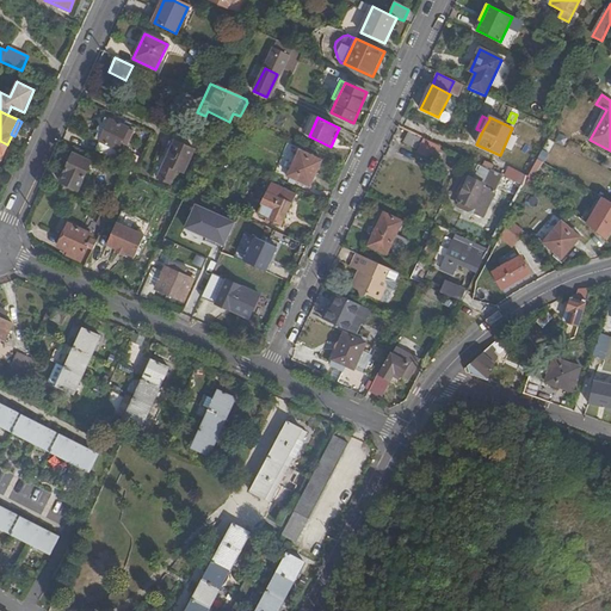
[(110,121),(106,119),(96,141),(100,143),(110,121)]
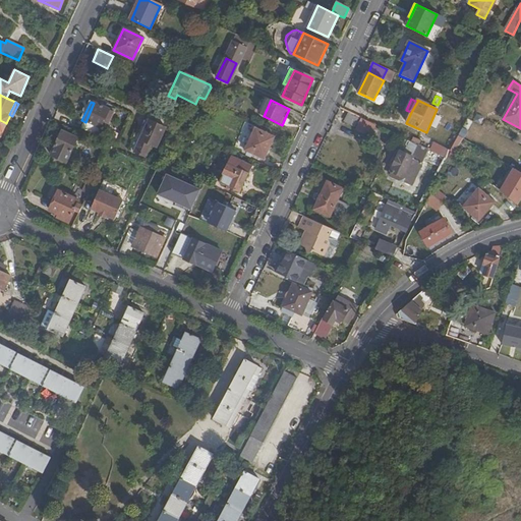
[(108,125),(113,113),(109,111),(109,110),(94,103),(85,122),(81,129),(93,134),(97,127),(101,129),(103,123),(108,125)]
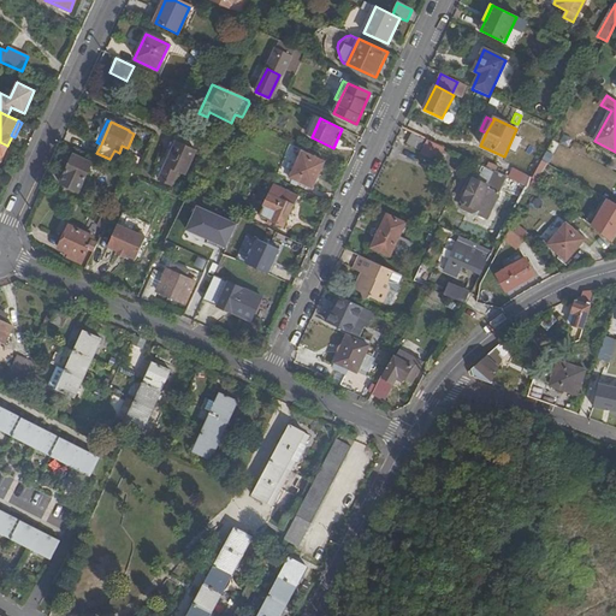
[(200,144),(175,132),(171,141),(176,144),(159,182),(171,187),(178,172),(185,175),(200,144)]
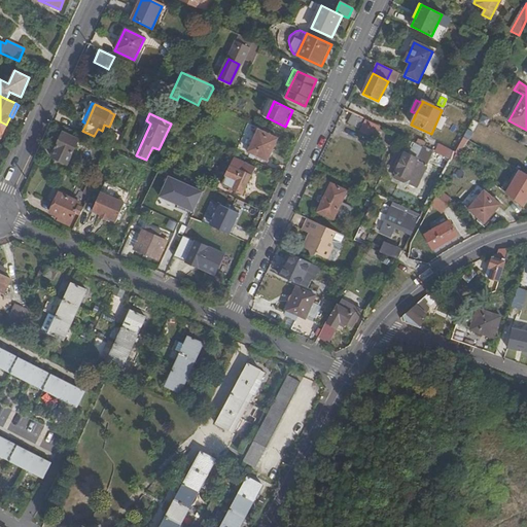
[(365,120),(353,114),(349,124),(361,130),(365,120)]
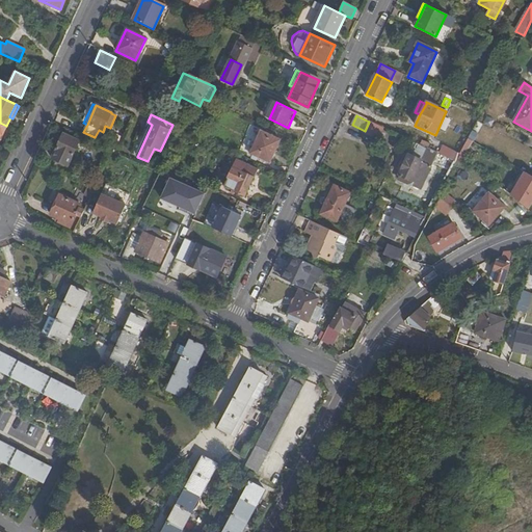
[(152,125),(148,122),(132,154),(137,157),(152,125)]
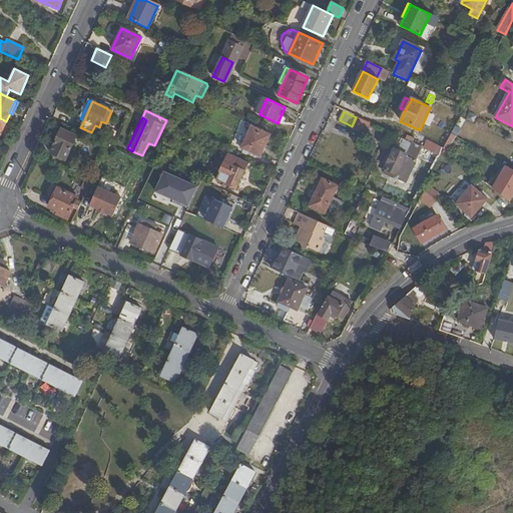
[(366,132),(370,123),(356,117),(352,126),(366,132)]
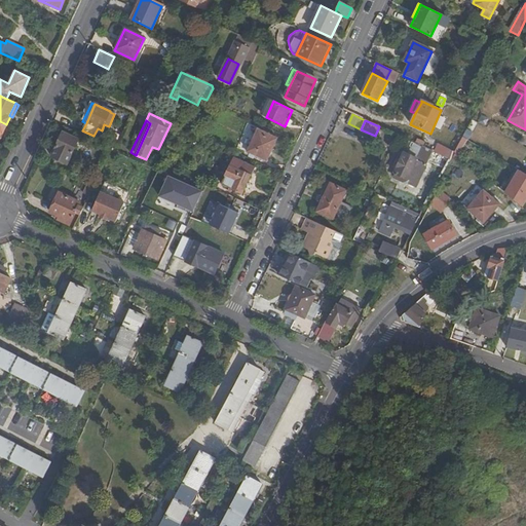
[(266,160),(276,139),(258,130),(249,152),(266,160)]
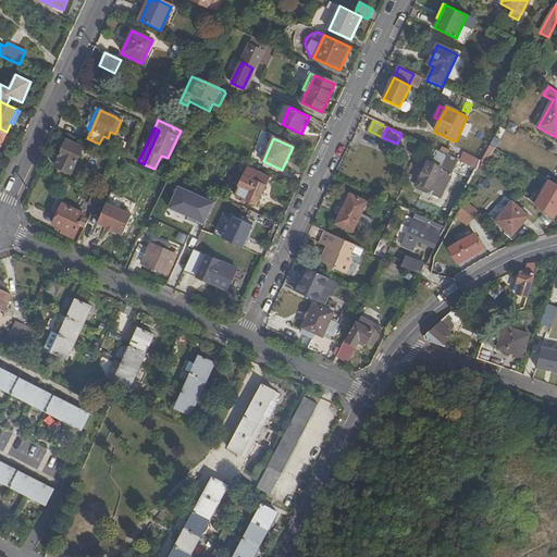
[(71,175),(83,149),(66,141),(54,168),(71,175)]
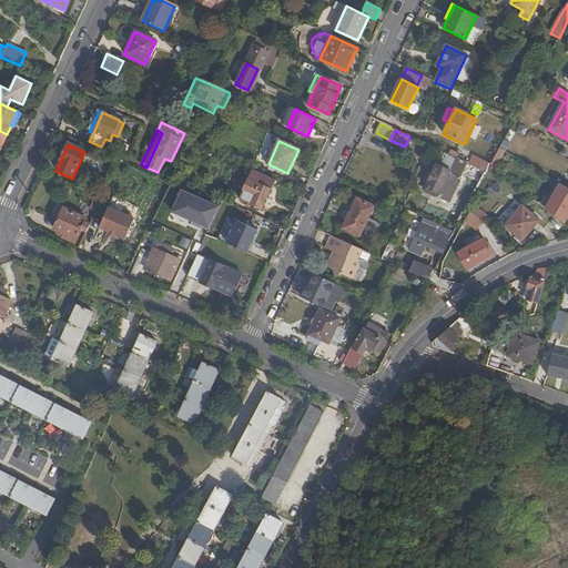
[(446,154),(440,168),(452,172),(457,160),(446,154)]
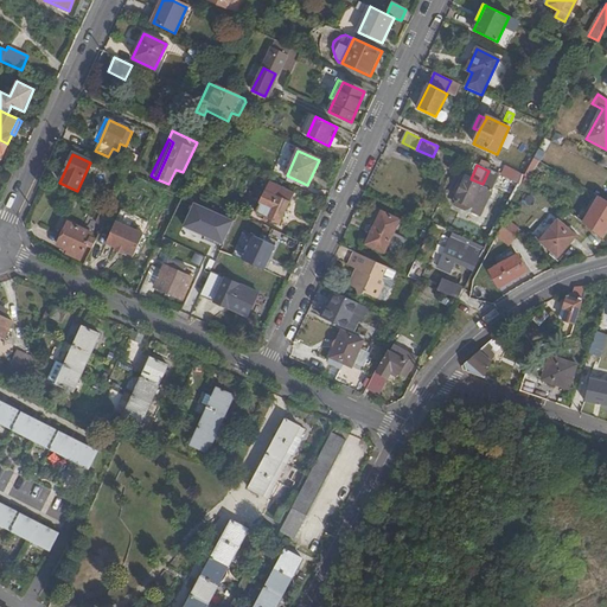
[(502,177),(519,185),(524,176),(505,166),(502,177)]
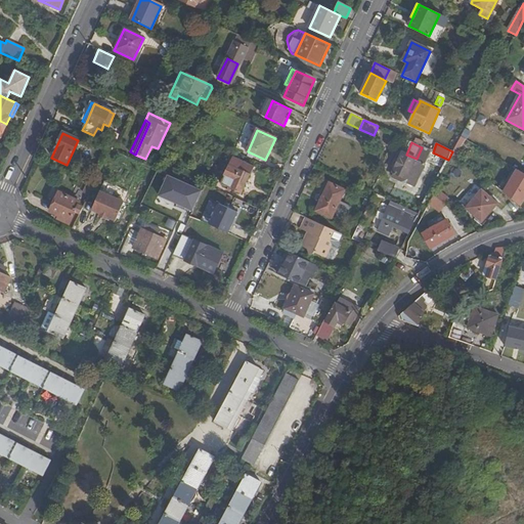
[(446,164),(448,160),(433,153),(422,147),(417,159),(406,155),(403,153),(399,161),(393,173),(394,174),(392,177),(415,188),(430,156),(446,164)]
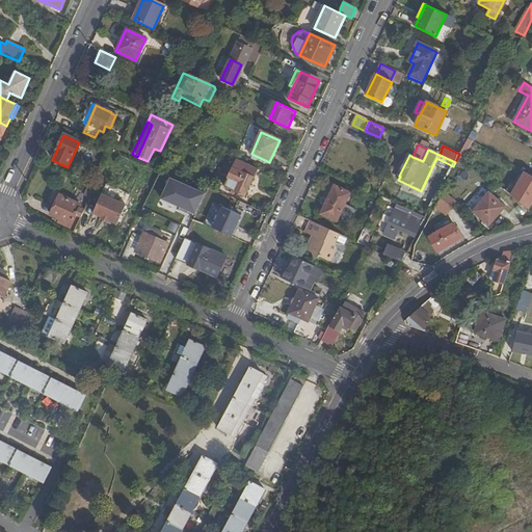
[(245,196),(257,170),(237,161),(224,187),(245,196)]
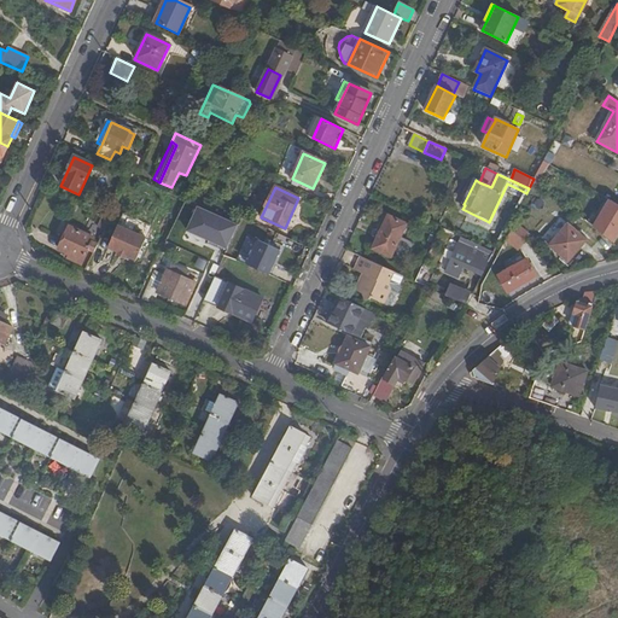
[(617,204),(607,199),(604,205),(613,211),(612,213),(617,216),(617,228),(617,229),(614,227),(608,235),(617,243),(617,204)]
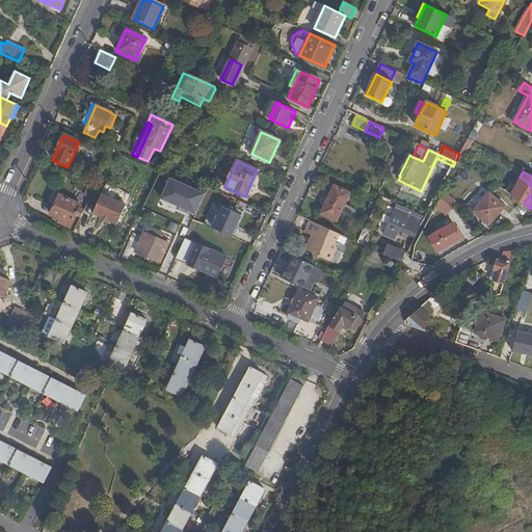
[(95,189),(98,182),(85,177),(83,183),(95,189)]
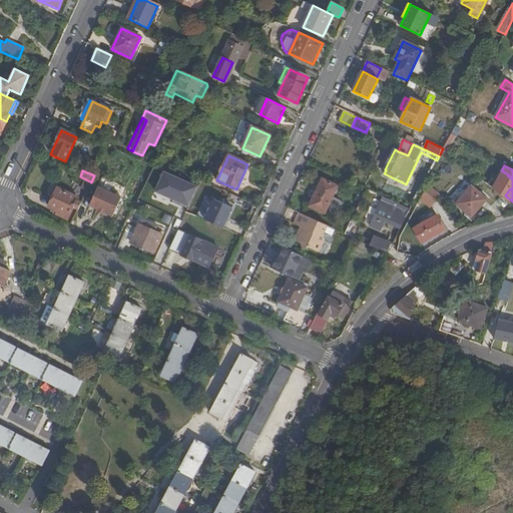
[(190,204),(197,183),(162,172),(155,193),(190,204)]
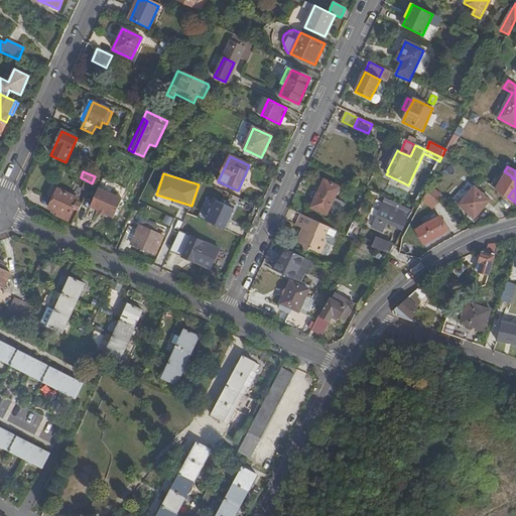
[(92,183),(85,180),(81,189),(88,194),(92,183)]
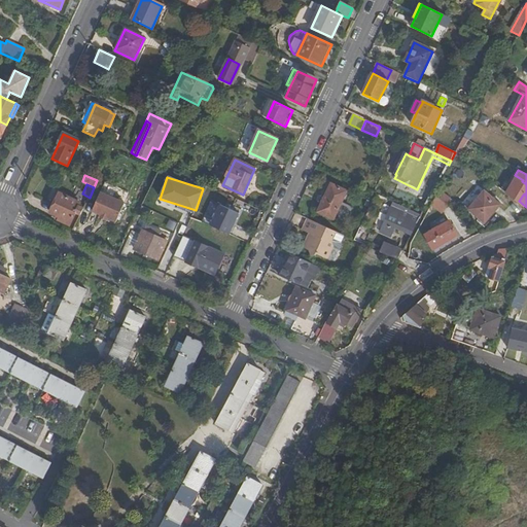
[(334,220),(347,192),(330,184),(317,212),(334,220)]
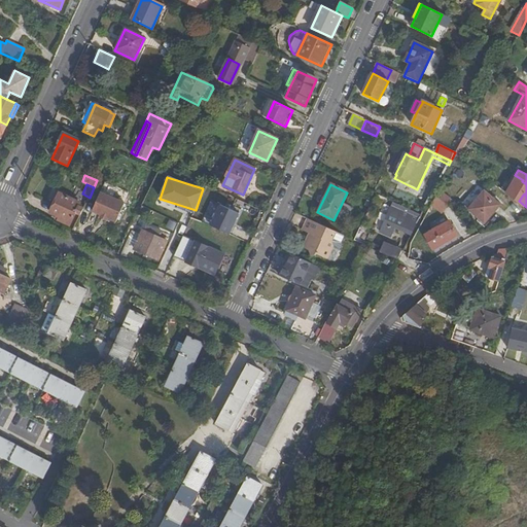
[(102,215),(107,217),(116,221),(127,202),(103,190),(93,210),(102,215)]
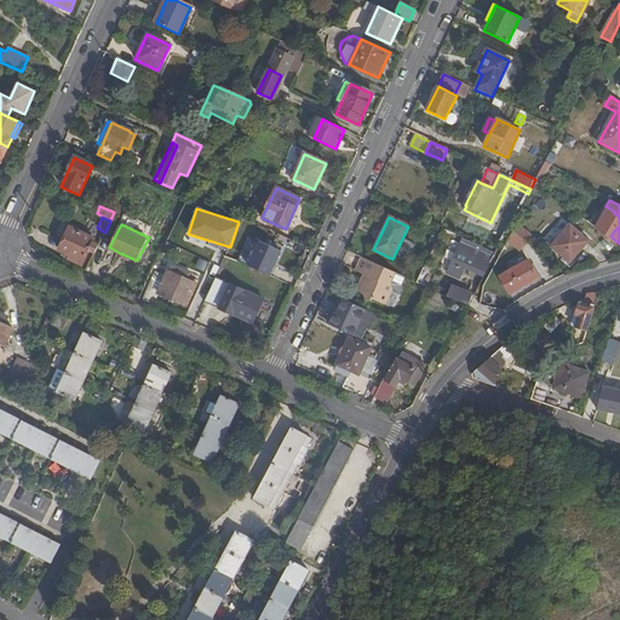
[(570,263),(589,242),(570,225),(551,247),(570,263)]
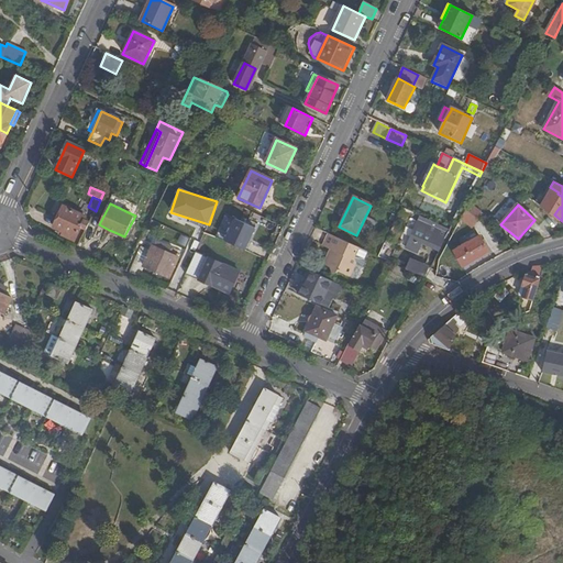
[(80,228),(86,230),(89,223),(84,221),(85,217),(64,207),(54,228),(62,231),(65,232),(64,235),(75,241),(80,228)]
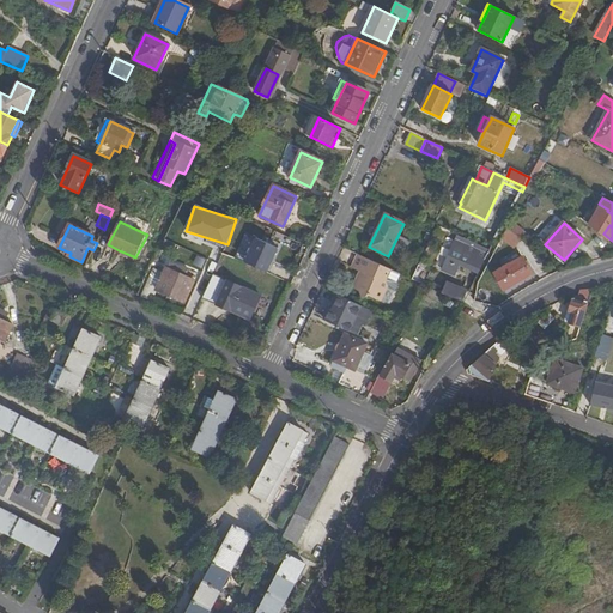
[(514,250),(522,241),(508,230),(503,241),(514,250)]
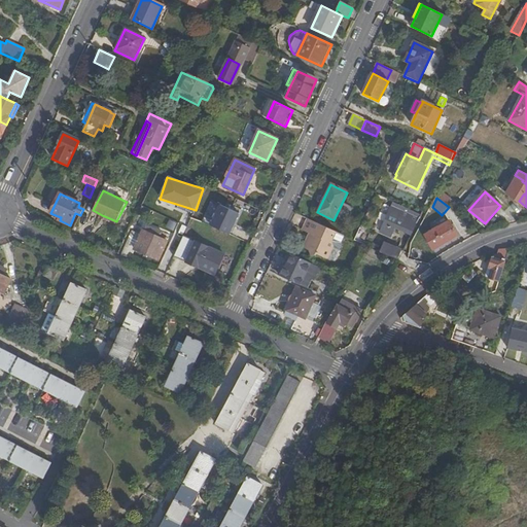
[(239,214),(220,205),(211,225),(230,234),(239,214)]
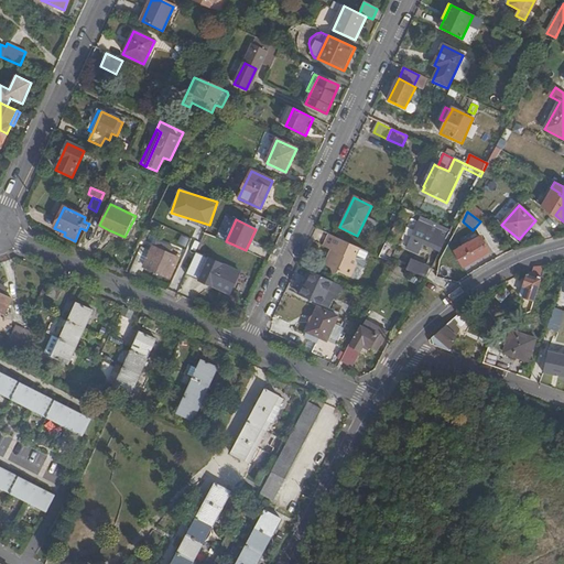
[(158,234),(162,226),(153,221),(150,229),(158,234)]
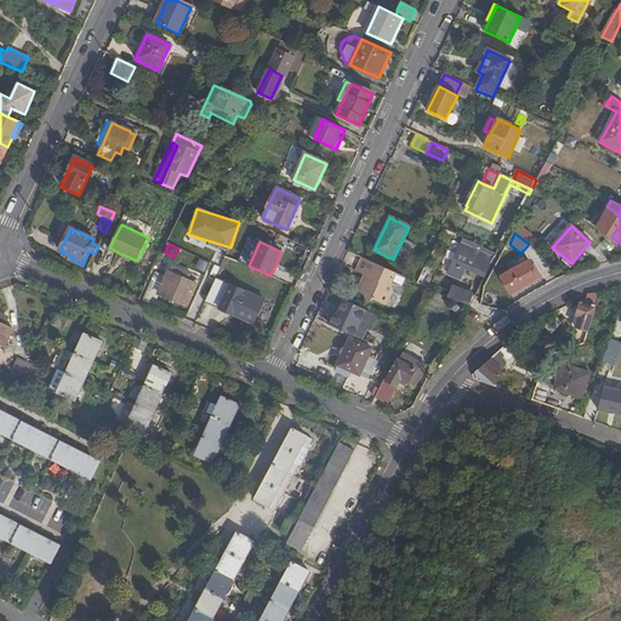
[(466,267),(486,277),(497,255),(477,245),(474,251),(462,245),(449,273),(461,278),(466,267)]
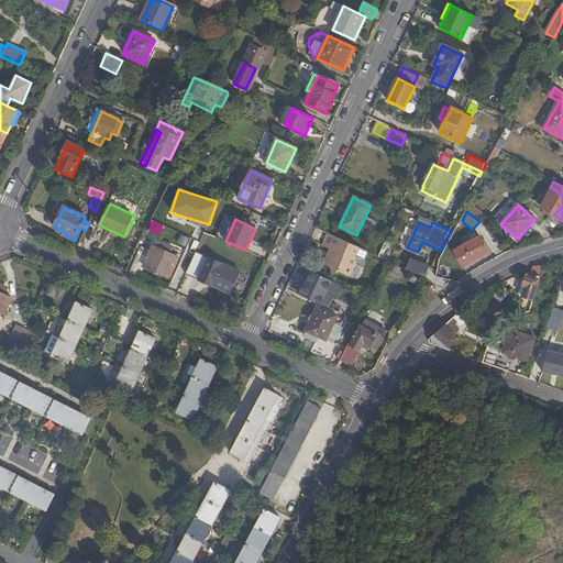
[(335,236),(328,233),(322,246),(329,250),(335,236)]
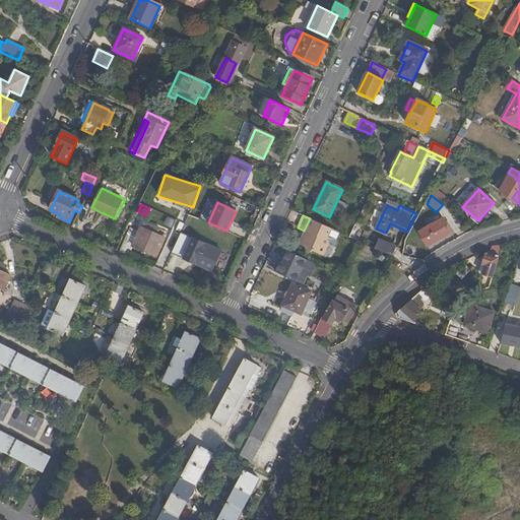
[(327,238),(331,229),(310,218),(304,231),(307,232),(309,233),(308,236),(307,236),(304,237),(305,246),(308,252),(313,250),(323,254),(329,243),(327,238)]
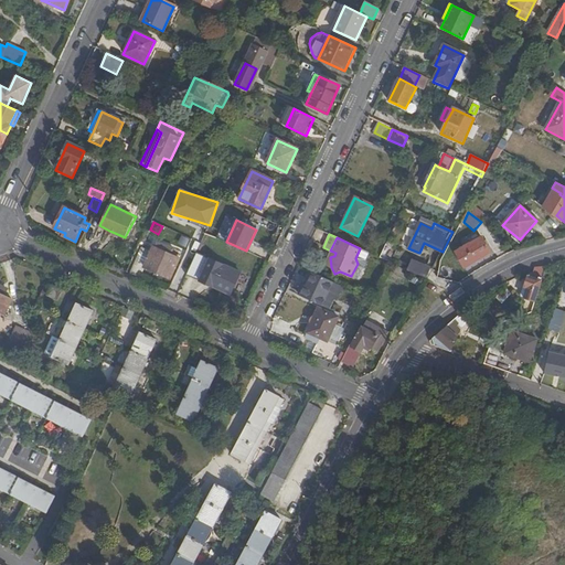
[(490,253),(482,237),(456,253),(465,268),(490,253)]
